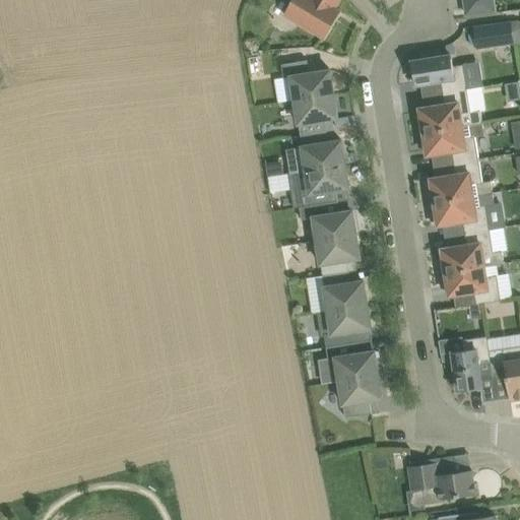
[(293,0),(295,1),(285,15),(324,38),(341,10),(337,7),(340,0),(293,0)]
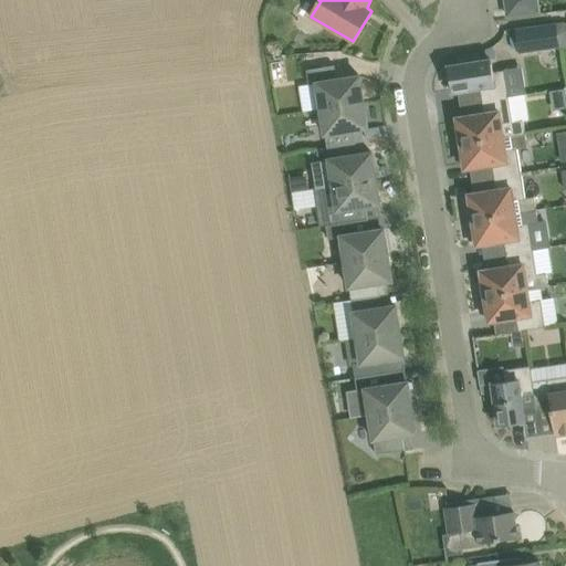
[(537,0),(505,0),(509,16),(540,11),(537,0)]
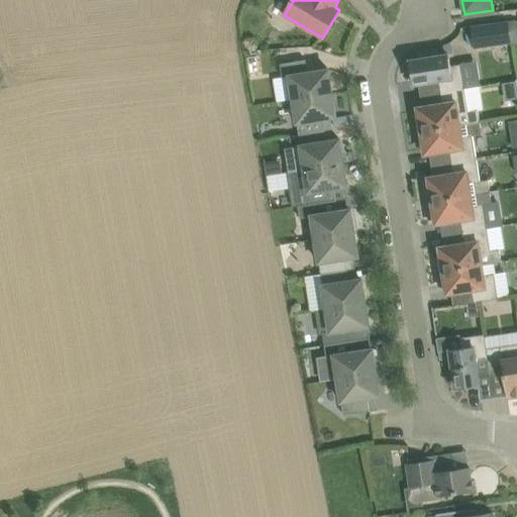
[(472,25),(475,47),(512,42),(508,19),(472,25)]
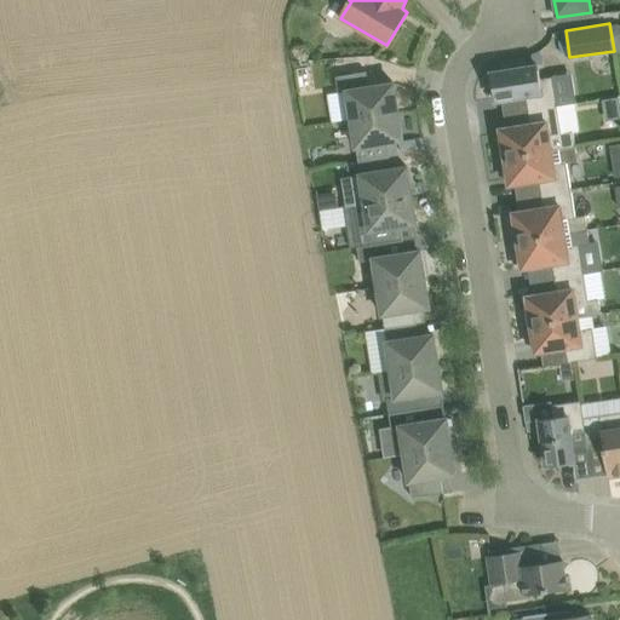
[(527,97),(529,110),(558,105),(554,76),(541,79),(539,65),(526,67),(524,62),(505,65),(506,70),(492,73),(497,102),(527,97)]
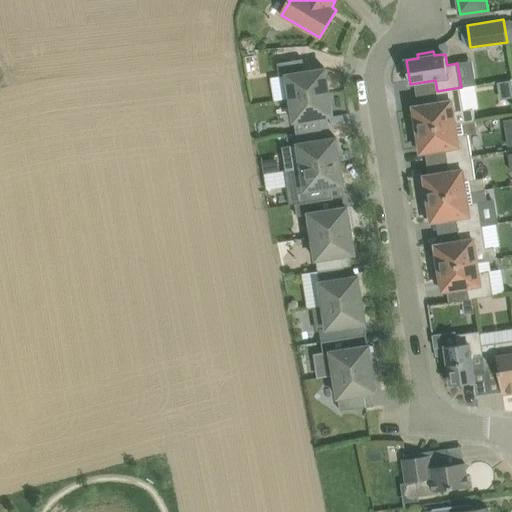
[(291,98),(330,92),(326,69),(305,72),(303,59),(278,63),(280,77),(287,75),(291,98)]
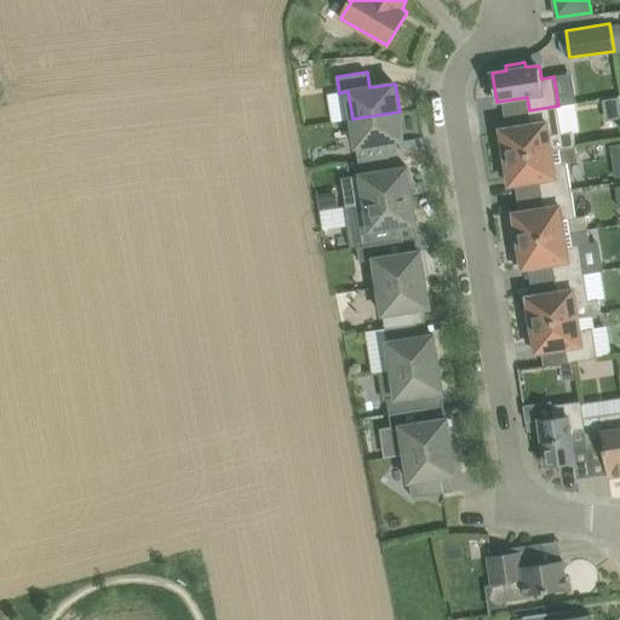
[(619,98),(619,97),(603,101),(606,120),(619,118),(619,98)]
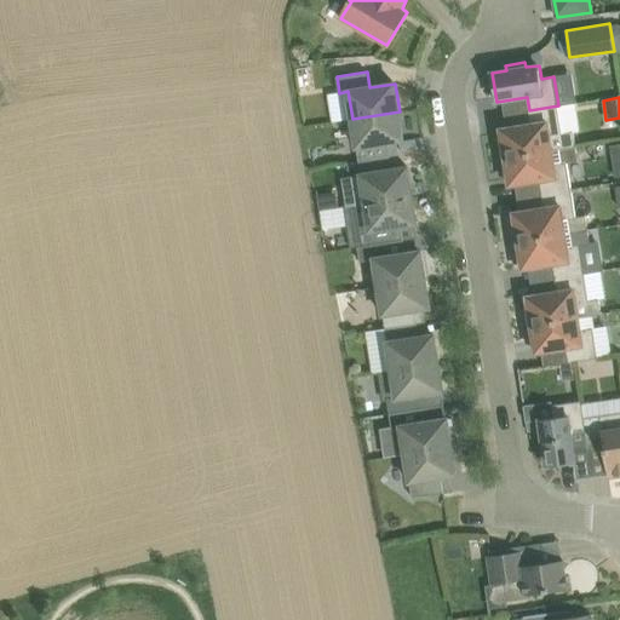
[(500,158),(575,147),(574,133),(563,135),(558,105),(529,110),(532,124),(501,128),(503,142),(498,143),(500,158)]
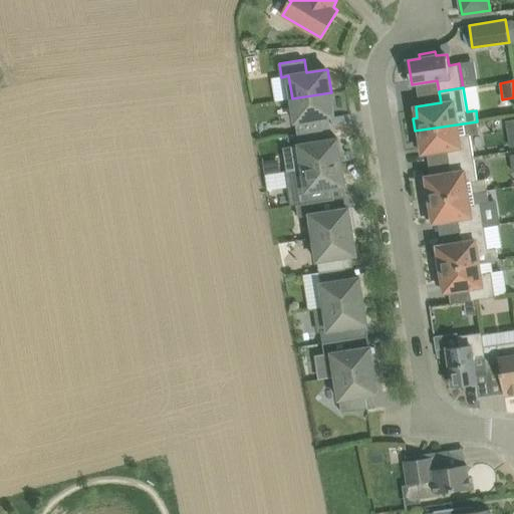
[(334,115),(331,92),(292,98),(297,134),(323,130),(321,117),(334,115)]
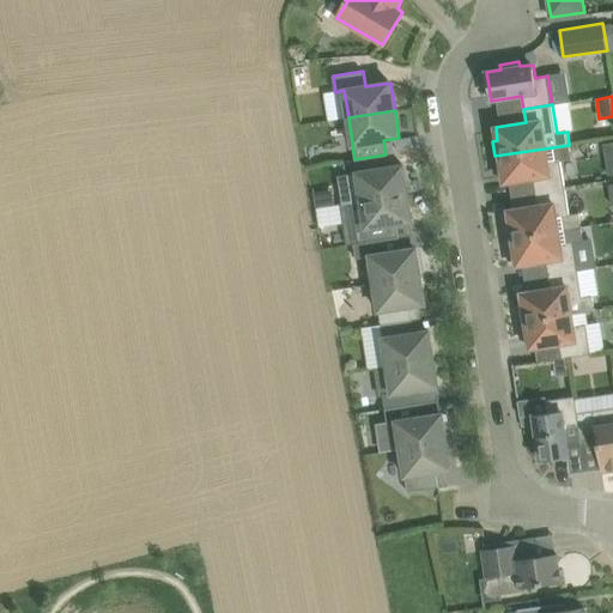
[(504,183),(509,182),(534,178),(536,192),(564,188),(560,161),(571,158),(569,145),(495,156),(497,171),(502,170),(504,183)]
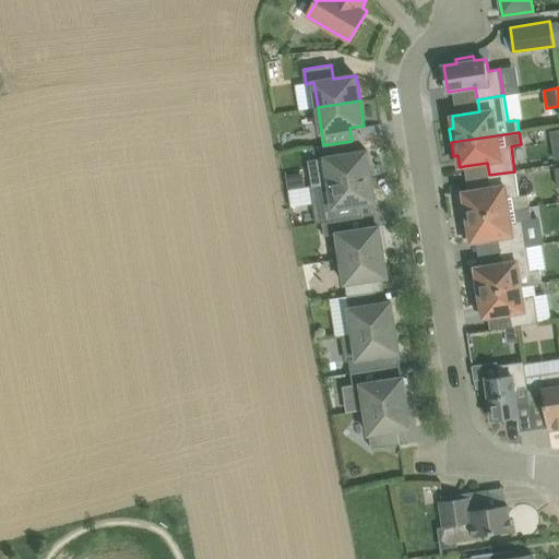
[(312,186),(330,182),(372,176),(368,151),(354,153),(352,141),(323,145),(325,158),(309,161),(312,186)]
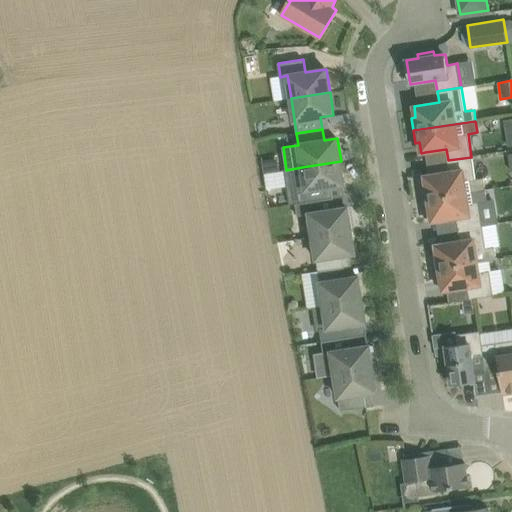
[(428,199),(468,193),(486,190),(484,179),(475,180),(471,157),(448,160),(450,172),(425,175),(425,179),(421,179),(423,195),(428,195),(428,199)]
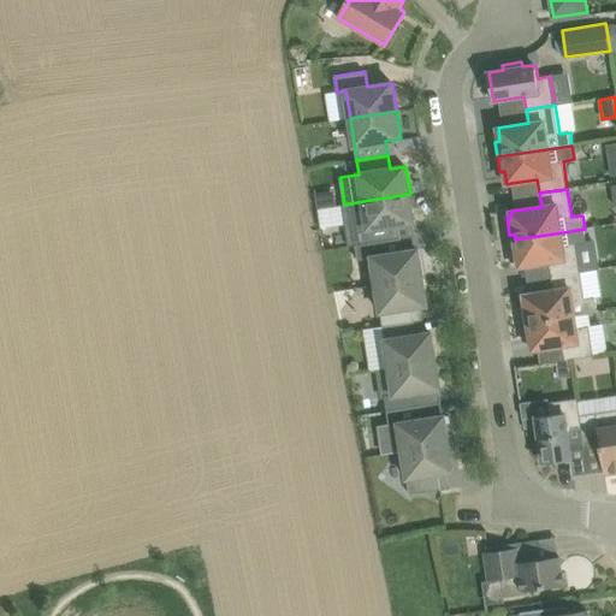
[(363,201),(367,226),(360,227),(354,238),(355,246),(356,246),(401,238),(398,225),(414,221),(410,194),(363,201)]
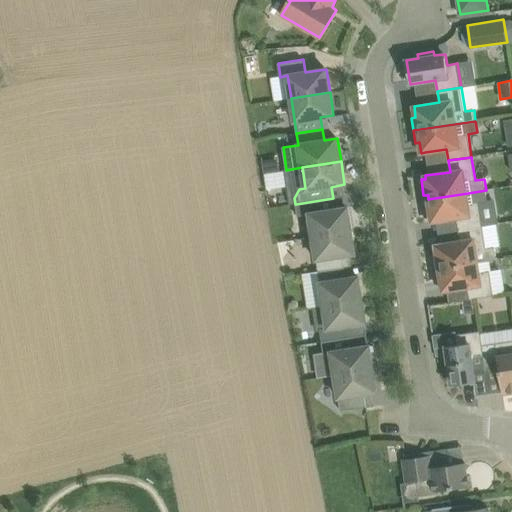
[(432,222),(436,221),(457,218),(459,229),(482,226),(479,202),(470,204),(468,193),(428,199),(429,203),(425,204),(427,220),(431,219),(432,222)]
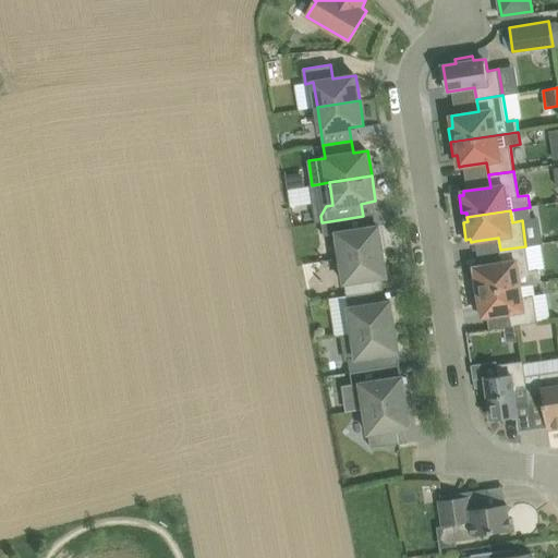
[(325,235),(337,233),(341,257),(384,251),(379,226),(365,228),(363,216),(323,222),(325,235)]
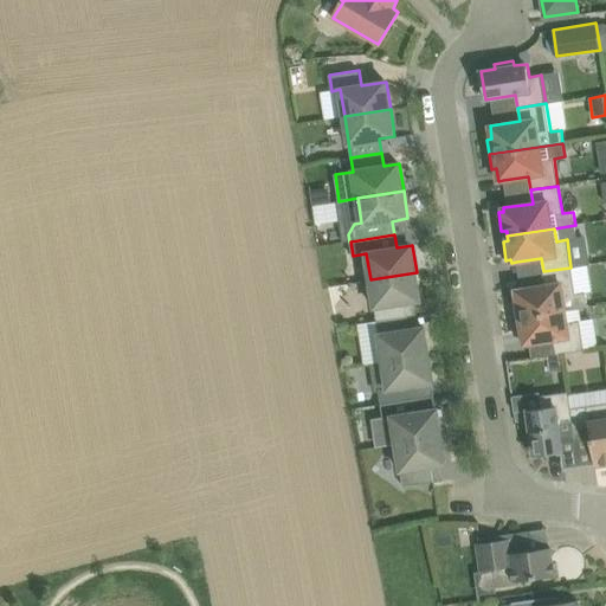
[(513,303),(515,318),(568,310),(567,309),(588,307),(586,292),(575,294),(571,268),(543,271),(545,285),(515,290),(517,302),(513,303)]
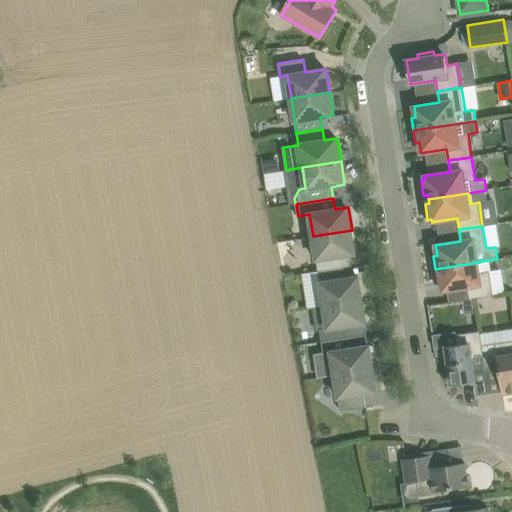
[(352,230),(313,236),(319,271),(344,267),(342,256),(355,254),(352,230)]
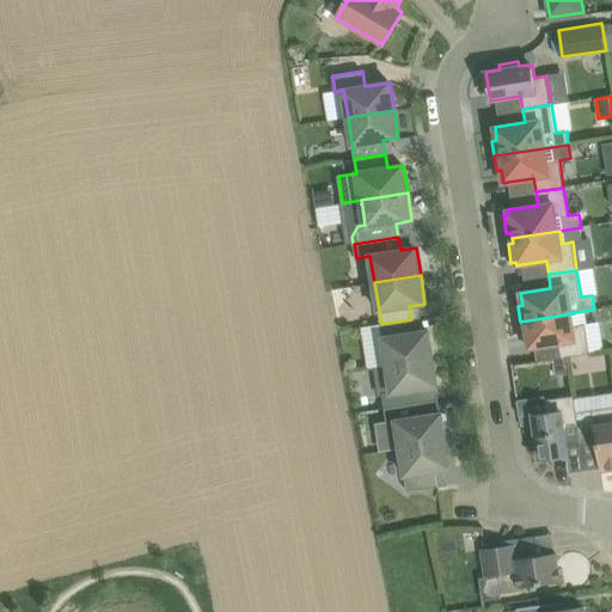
[(530,348),(534,348),(560,343),(562,357),(589,354),(585,324),(575,325),(574,313),(520,322),(522,336),(527,336),(530,348)]
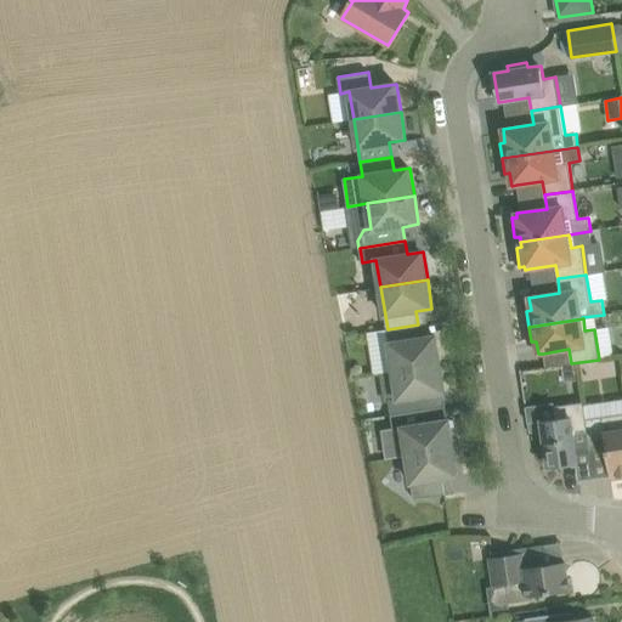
[(388,329),(394,372),(441,363),(436,335),(420,338),(418,324),(388,329)]
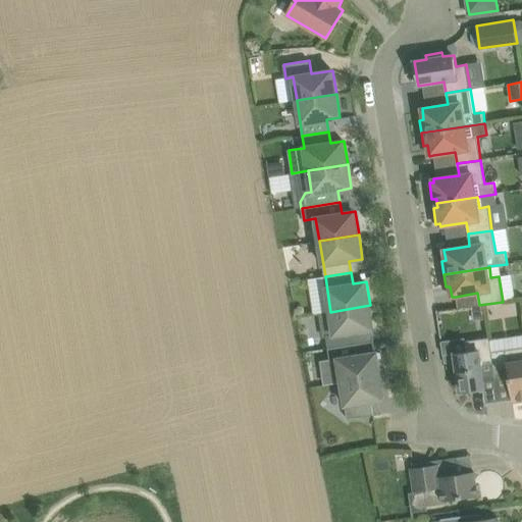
[(370,305),(330,312),(334,335),(374,329),(370,305)]
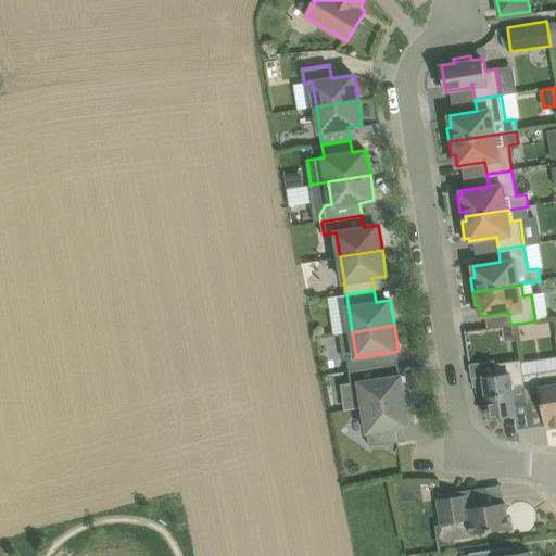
[(514,325),(503,327),(505,341),(516,340),(514,325)]
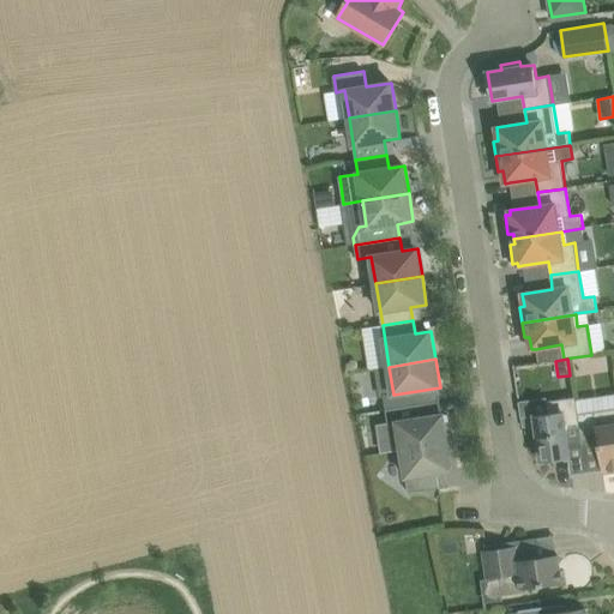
[(542,462),(567,458),(571,458),(566,428),(581,426),(579,414),(577,401),(576,397),(547,402),(548,413),(535,415),(536,426),(537,429),(531,429),(535,449),(540,449),(542,462)]
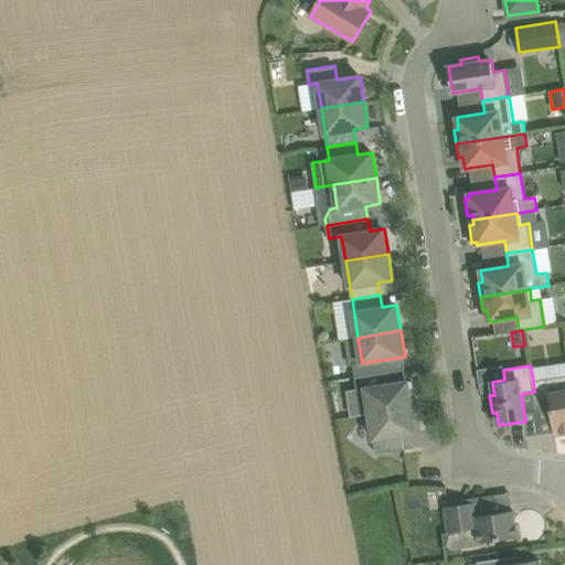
[(408,381),(393,383),(392,371),(356,376),(359,390),(368,390),(371,413),(370,413),(370,414),(413,407),(408,381)]
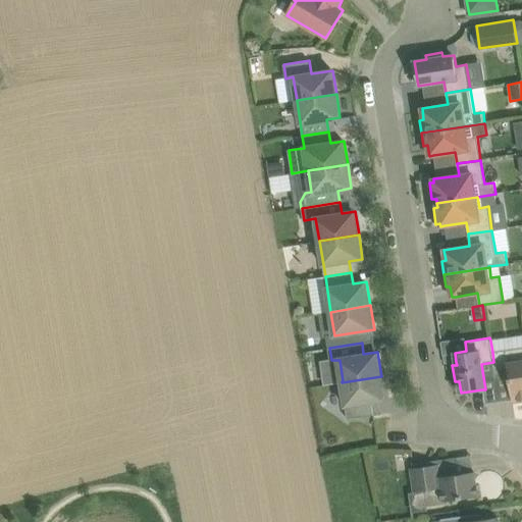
[(521,348),(492,352),(493,362),(496,379),(510,377),(513,401),(519,400),(519,401),(521,400),(521,348)]
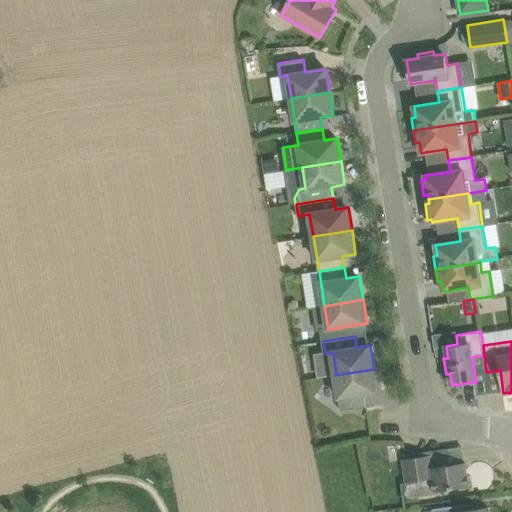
[(447,355),(446,346),(435,348),(436,357),(447,355)]
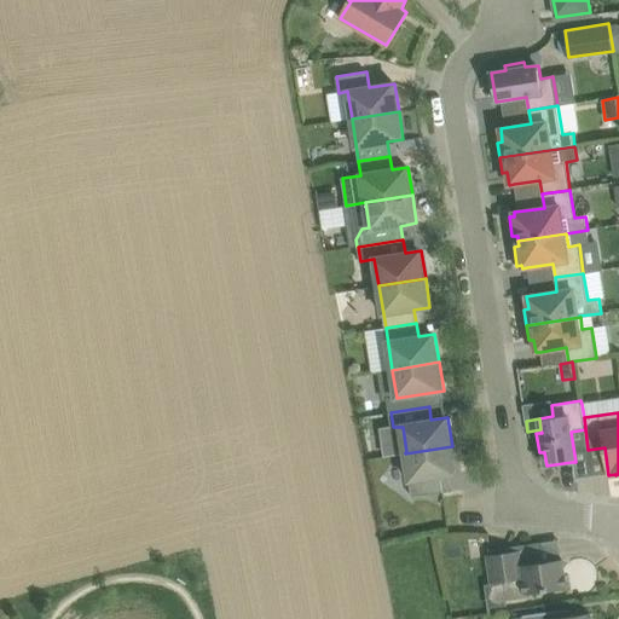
[(452,446),(405,453),(412,497),(444,492),(441,476),(457,474),(452,446)]
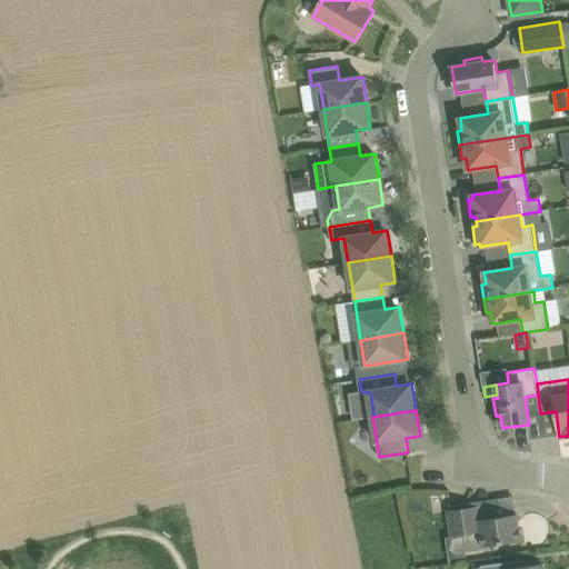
[(449,511),(452,536),(463,535),(466,550),(485,548),(485,545),(499,542),(521,540),(518,515),(497,518),(495,505),(449,511)]
